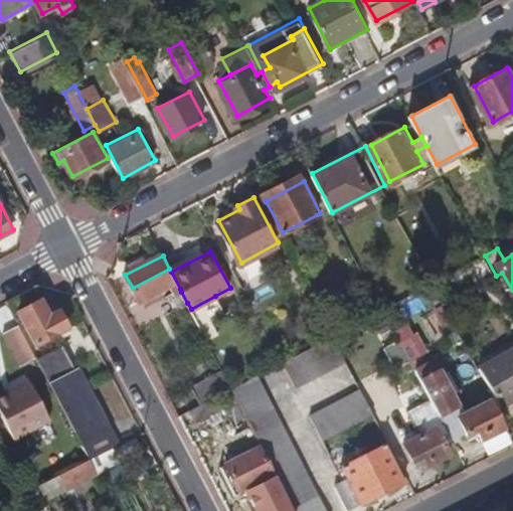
[(141,303),(172,287),(175,291),(180,289),(171,272),(169,269),(133,288),(141,303)]
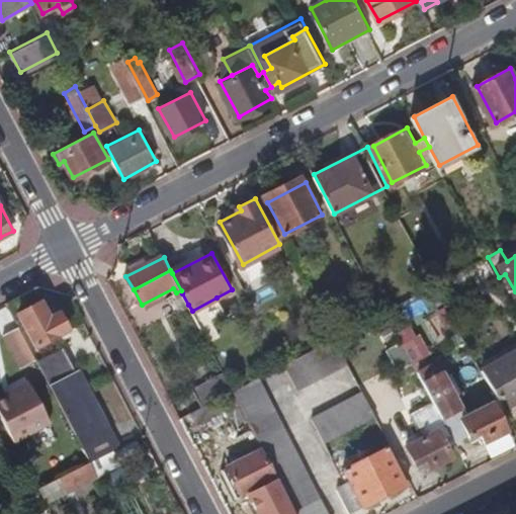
[(395,306),(388,292),(380,296),(388,309),(395,306)]
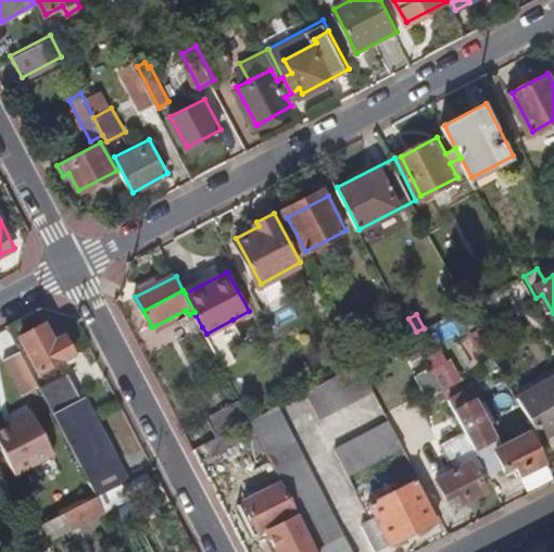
[(202,327),(196,315),(190,317),(198,330),(202,327)]
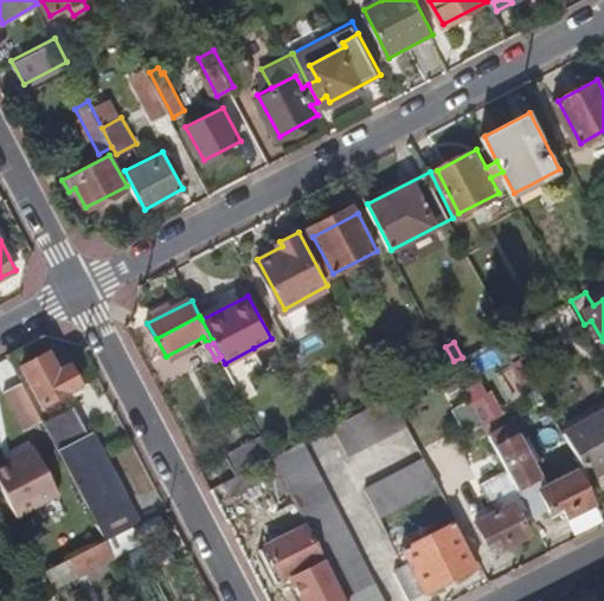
[(265,369),(254,348),(225,363),(236,385),(265,369)]
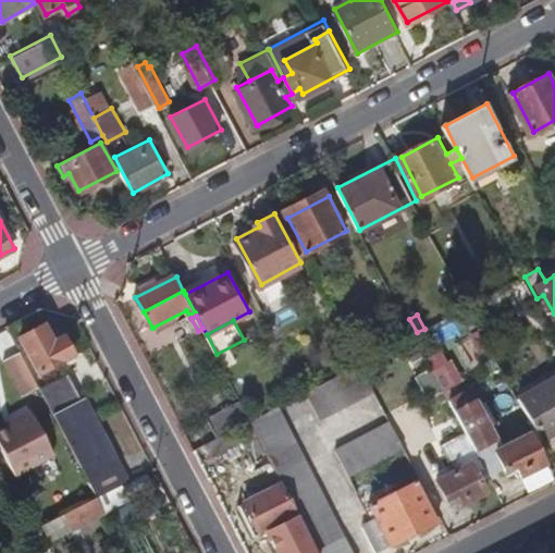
[(39,372),(74,354),(62,333),(53,339),(45,322),(20,336),(39,372)]
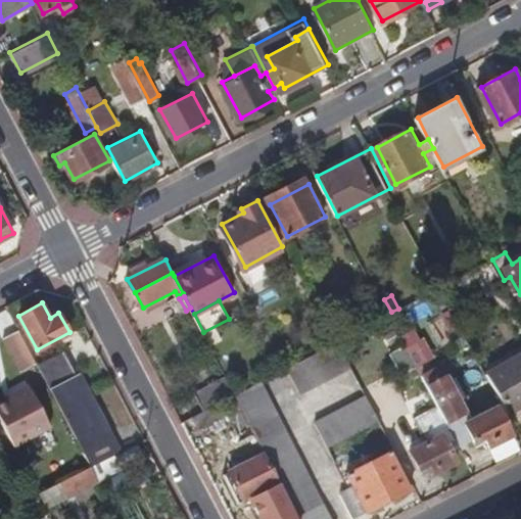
[(36,363),(18,328),(3,336),(20,371),(36,363)]
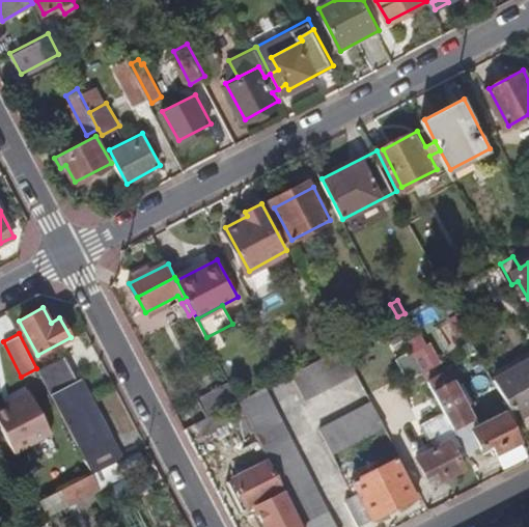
[(480,423),(471,406),(479,400),(466,378),(458,383),(449,367),(442,371),(420,333),(407,341),(453,428),(465,450),(477,443),(480,448),(493,442),(498,450),(521,437),(509,414),(514,411),(503,390),(492,397),(500,412),(480,423)]
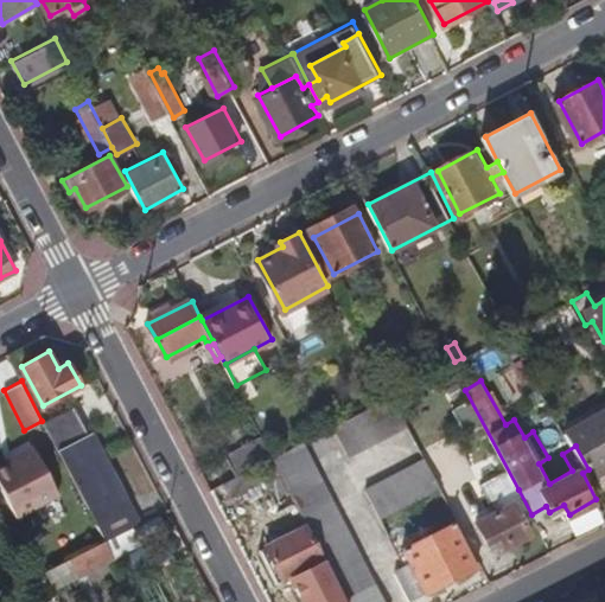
[(349,454),(409,423),(394,394),(335,426),(349,454)]
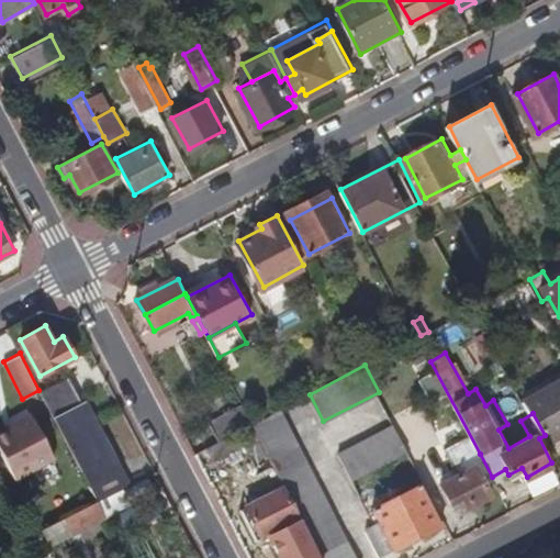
[(549,443),(559,436),(559,380),(525,400),(533,413),(545,435),(549,443)]
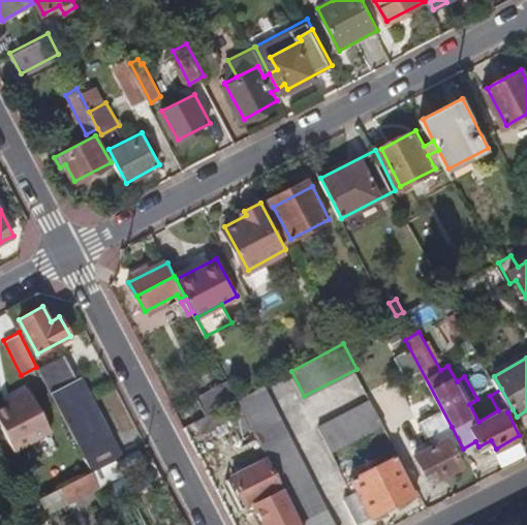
[(122,455),(80,375),(74,378),(63,359),(39,371),(91,472),(114,460),(122,455)]
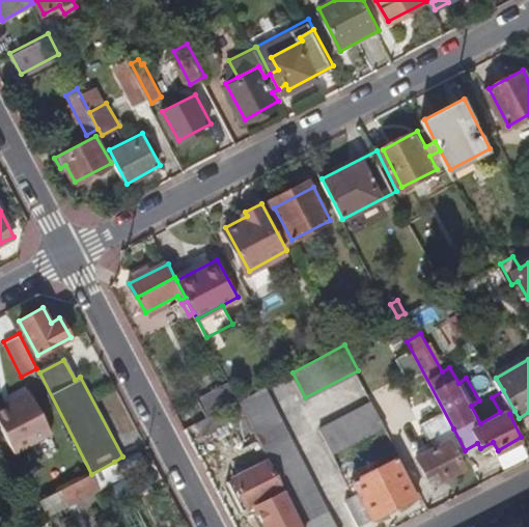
[(503,390),(496,378),(484,385),(492,397),(503,390)]
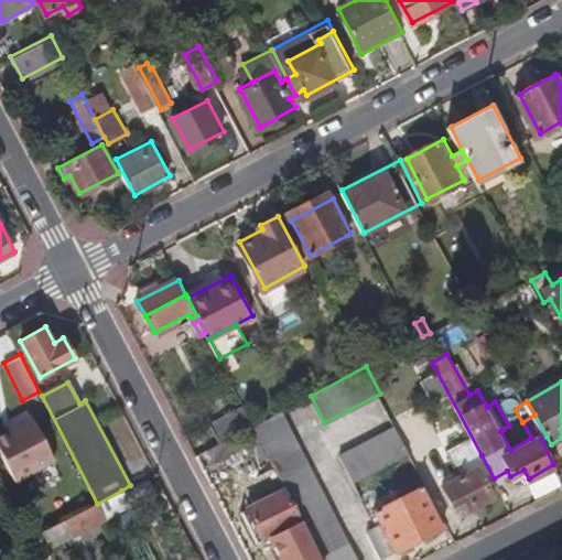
[(240,432),(252,426),(241,406),(207,423),(218,443),(236,434),(240,432)]
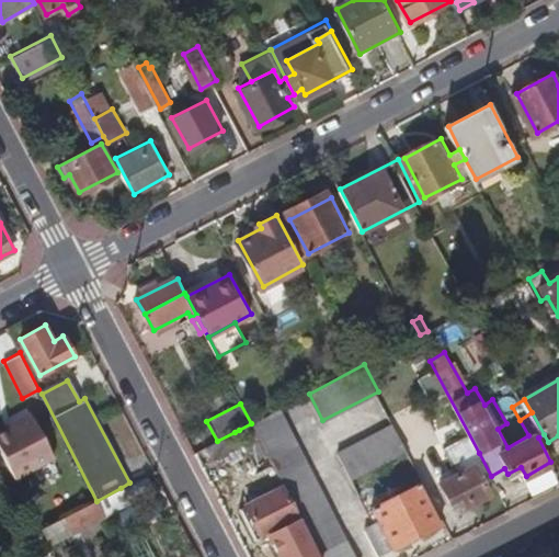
[(346,535),(280,409),(253,422),(271,456),(322,556),(360,556),(348,534),(346,535)]
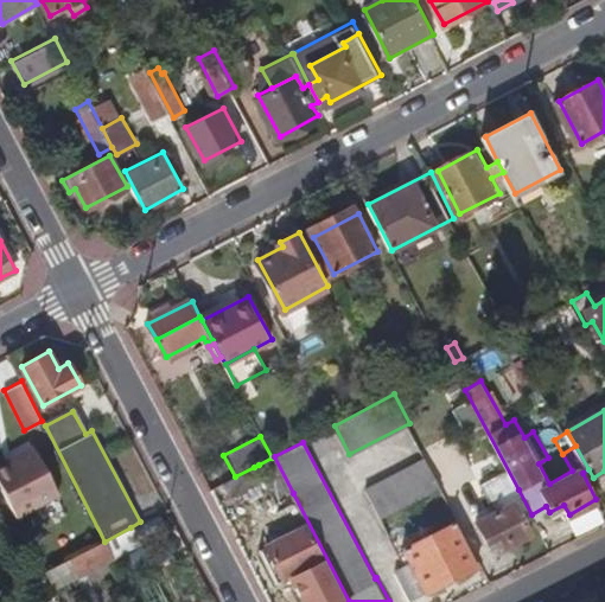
[(58,494),(32,444),(16,453),(18,456),(7,462),(0,465),(0,486),(16,517),(58,494)]
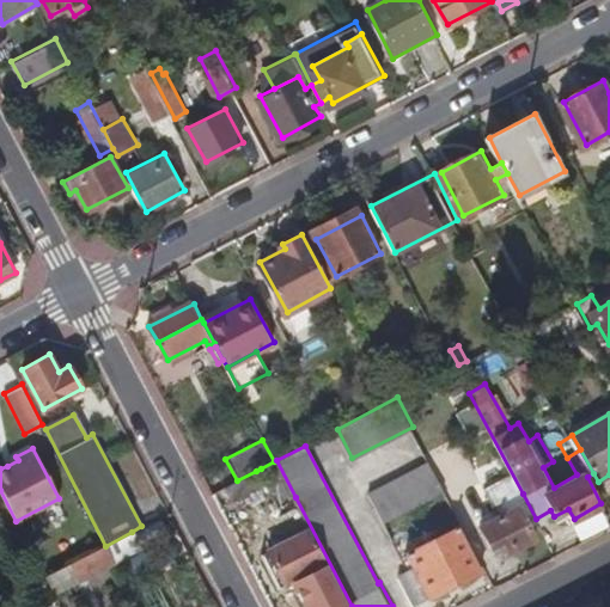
[(385,522),(445,490),(429,458),(367,489),(385,522)]
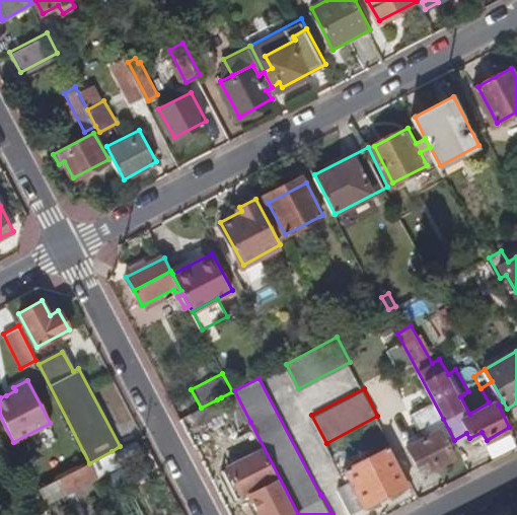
[(250,422),(234,390),(232,391),(221,397),(237,429),(250,422)]
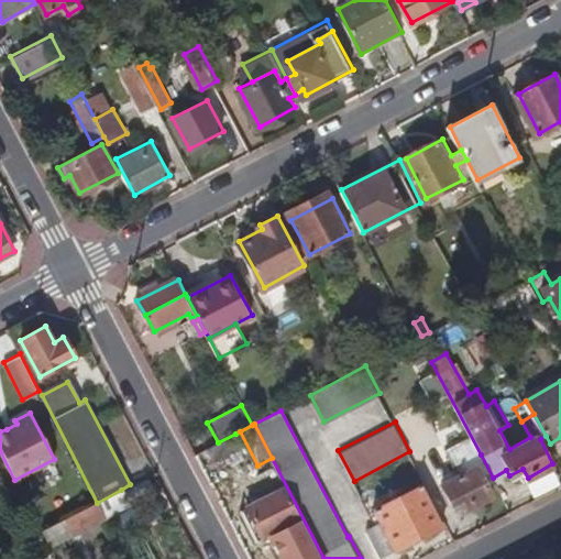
[(243,447),(235,434),(218,442),(209,447),(218,460),(243,447)]
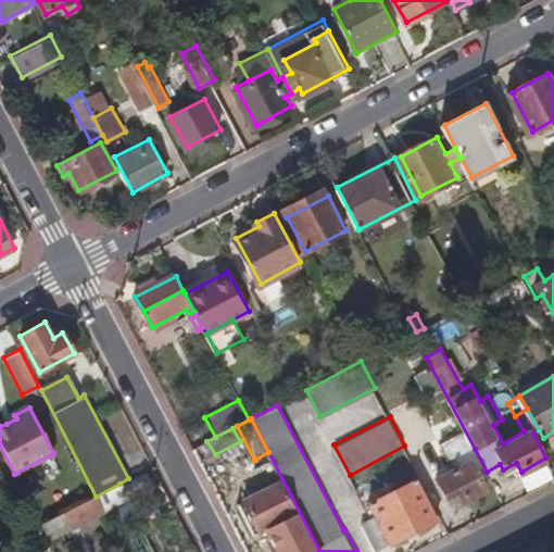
[(442,450),(435,435),(407,450),(415,465),(428,458),(442,450)]
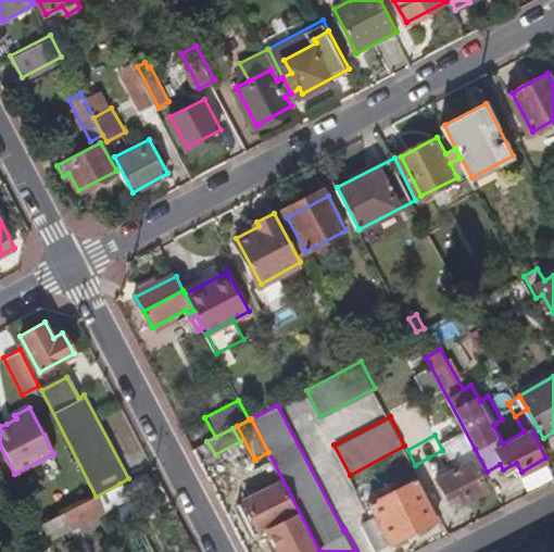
[(487,472),(475,449),(467,453),(465,449),(436,465),(439,472),(437,472),(433,475),(436,479),(448,501),(458,496),(462,500),(486,487),(483,484),(491,479),(487,472)]
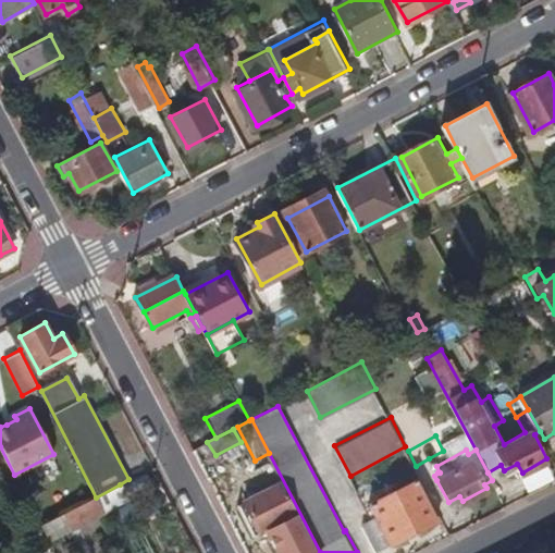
[(438,472),(429,458),(416,466),(427,487),(436,480),(434,476),(438,472)]
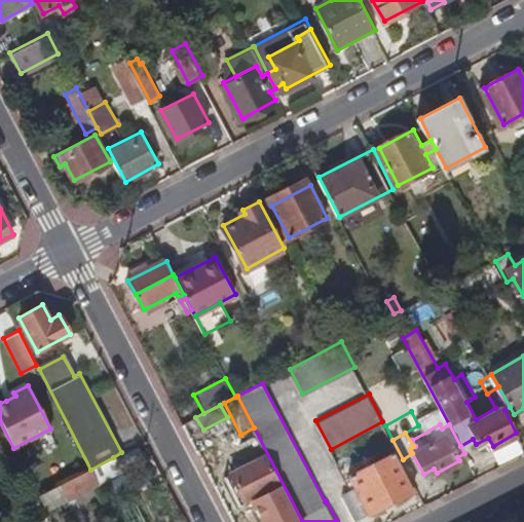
[(523,447),(516,433),(493,446),(501,462),(523,452),(523,447)]
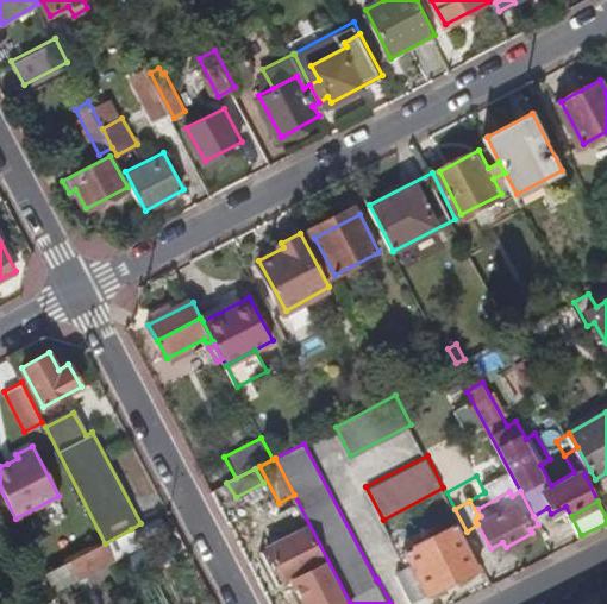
[(139,543),(166,528),(157,515),(141,523),(131,529),(139,543)]
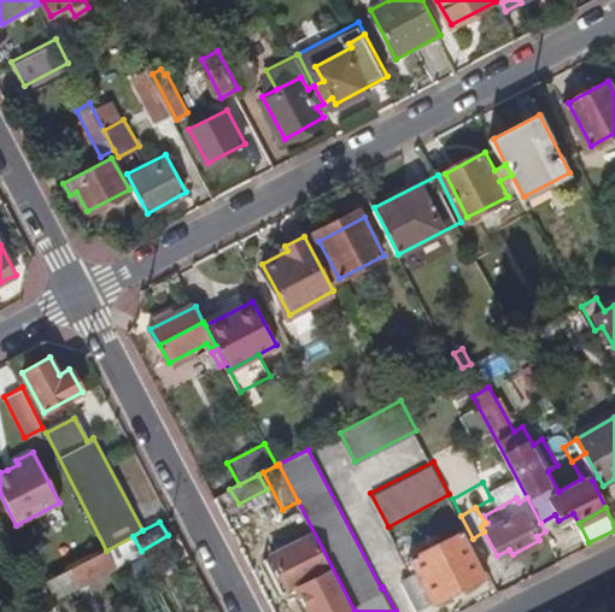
[(484,574),(460,527),(409,553),(417,569),(400,577),(417,608),(484,574)]
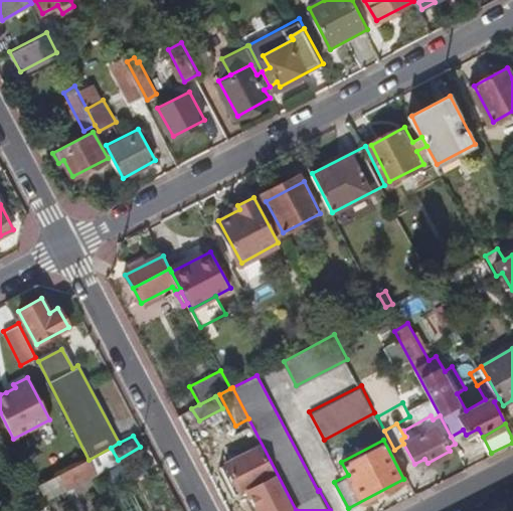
[(275,476),(260,447),(231,461),(235,470),(230,473),(240,493),(275,476)]
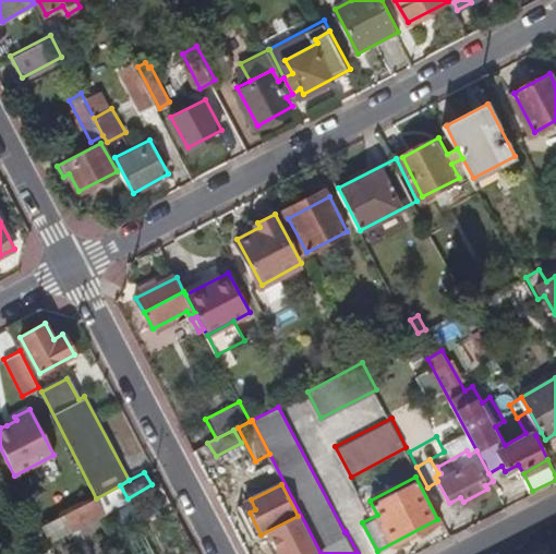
[(128,498),(120,485),(96,498),(105,515),(109,524),(134,510),(128,498)]
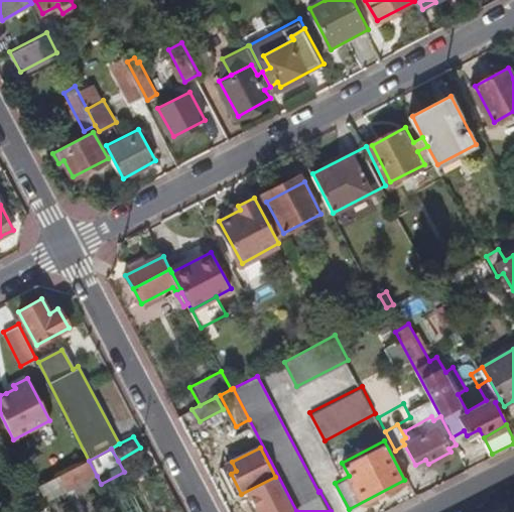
[(97,476),(89,461),(57,476),(67,492),(97,476)]
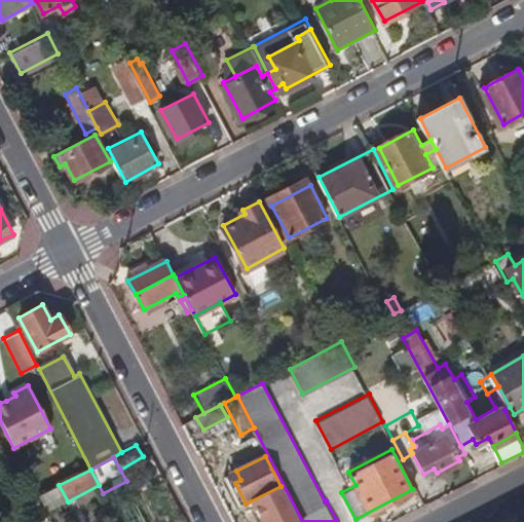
[(68,501),(59,485),(38,496),(47,513),(68,501)]
